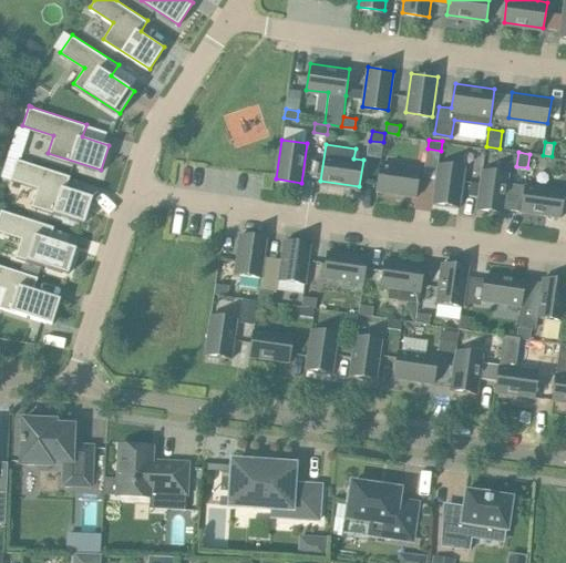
[(72,175),(33,163),(19,159),(12,178),(40,187),(34,205),(86,222),(94,196),(69,187),(72,175)]
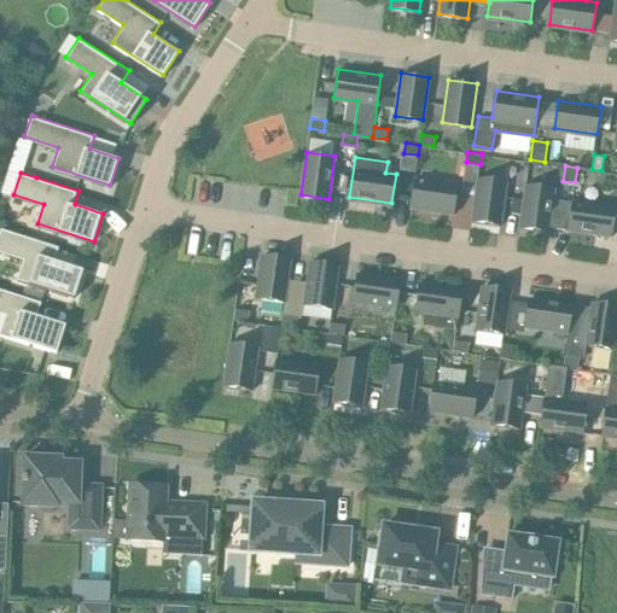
[(472,220),(501,223),(507,180),(478,176),(472,220)]
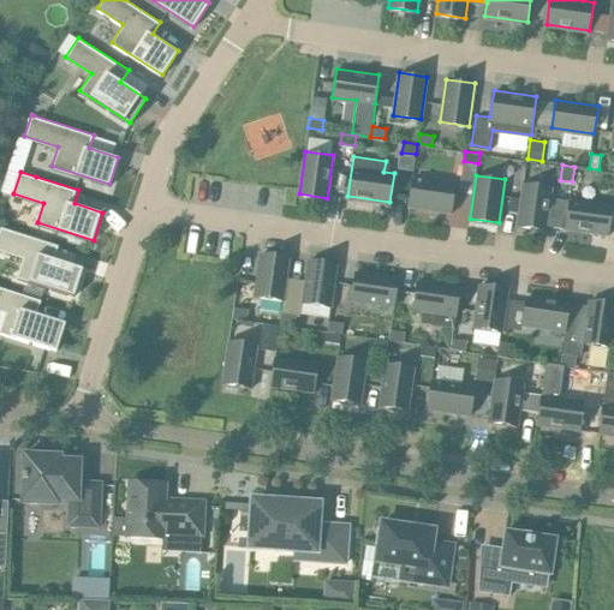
[(409,204),(452,210),(455,183),(413,177),(409,204)]
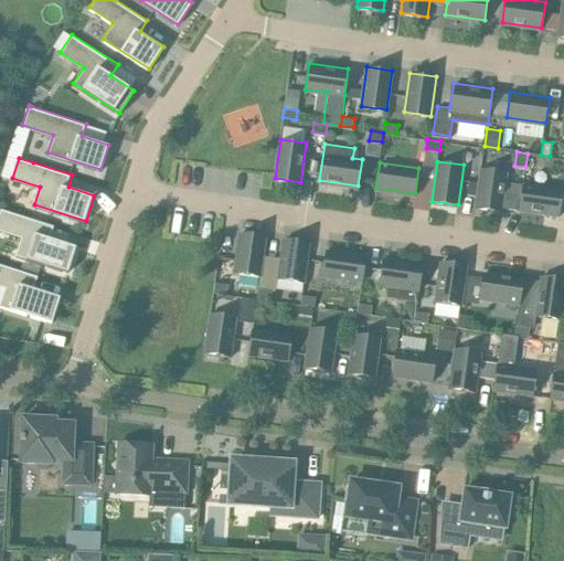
[(476,207),(501,211),(507,171),(481,168),(476,207)]
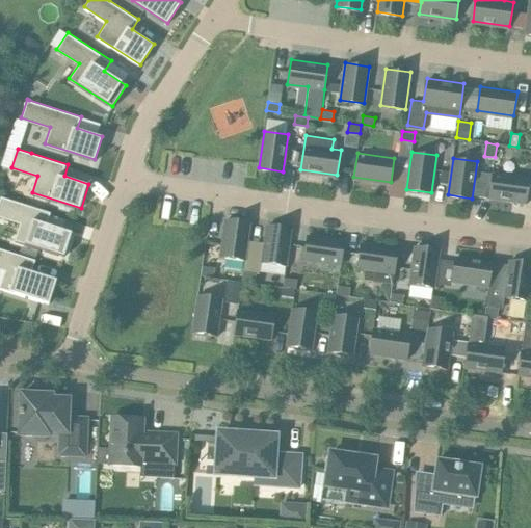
[(530,177),(493,172),(489,196),(526,202),(530,177)]
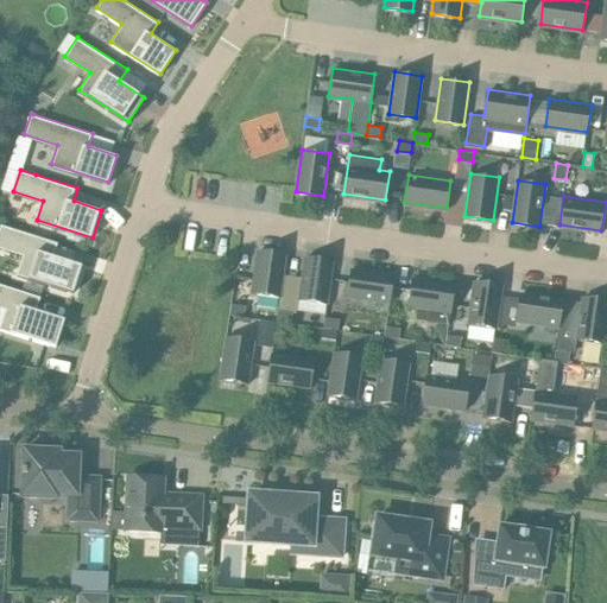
[(58,241),(1,223),(1,224),(0,227),(0,246),(24,254),(17,273),(74,291),(82,264),(54,254),(58,241)]
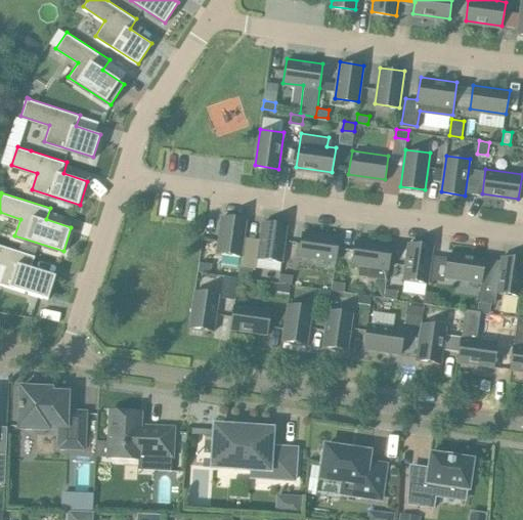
[(222,215),(217,251),(242,255),(247,218),(222,215)]
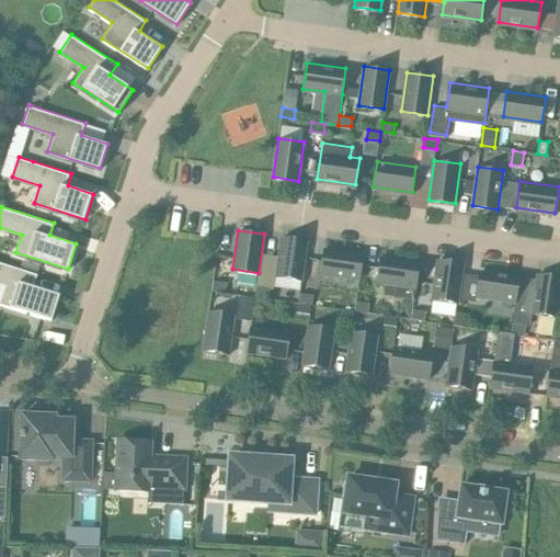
[(282,236),(276,275),(303,279),(308,240),(282,236)]
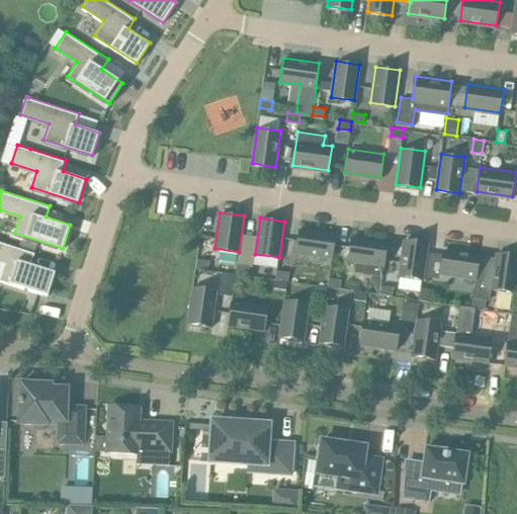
[(299,228),(296,252),(332,257),(336,233),(299,228)]
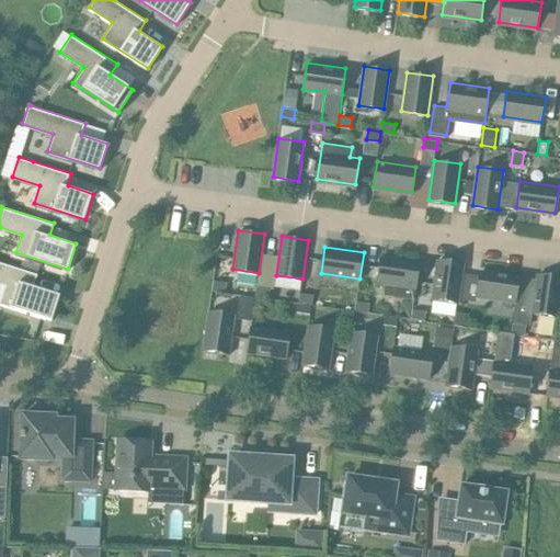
[(386,283),(385,293),(414,297),(416,287),(420,260),(380,254),(377,281),(386,282),(386,283)]
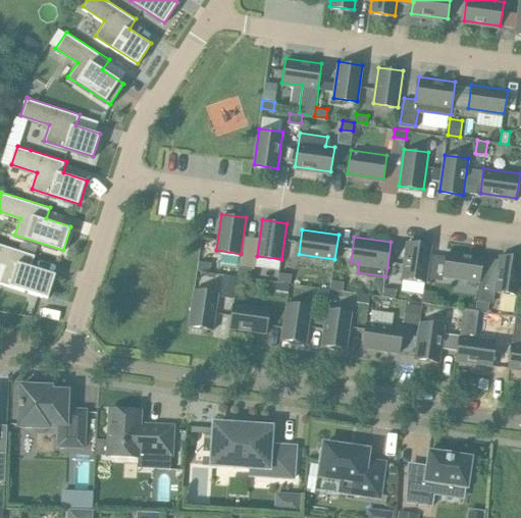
[(402,276),(426,280),(431,244),(407,241),(402,276)]
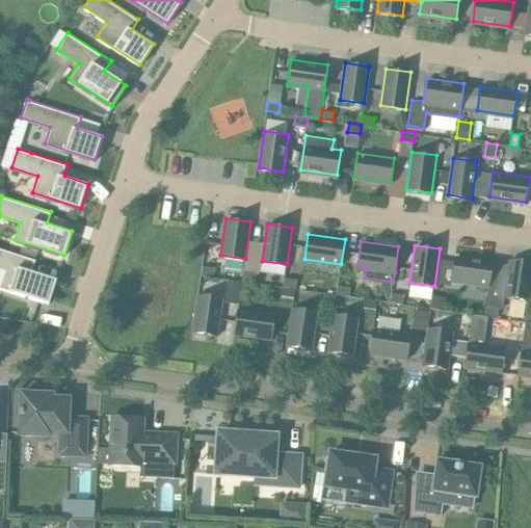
[(36,259),(0,246),(0,267),(5,269),(0,286),(50,302),(57,279),(32,270),(36,259)]
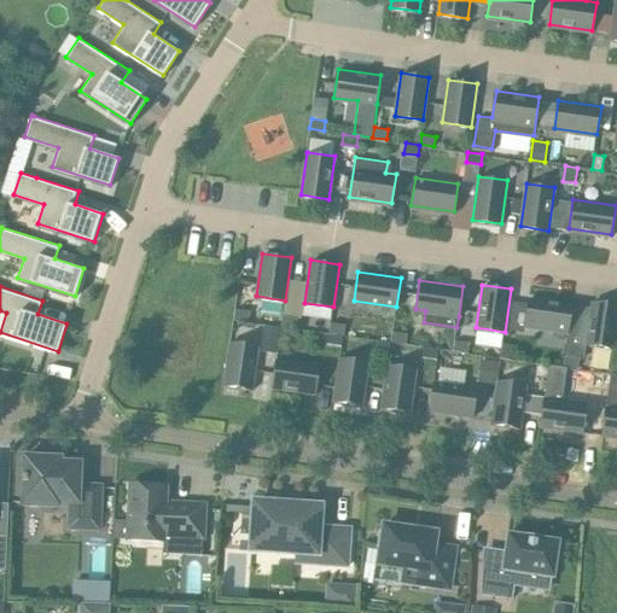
[(569,331),(572,303),(529,296),(525,325),(569,331)]
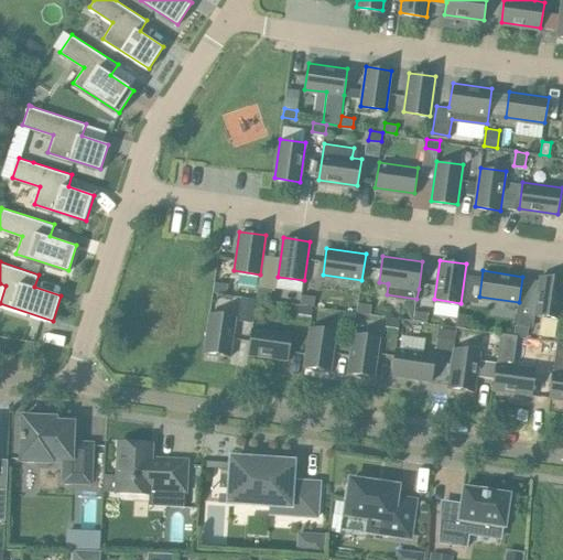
[(519,302),(516,323),(529,325),(533,325),(534,313),(561,318),(562,307),(562,277),(541,275),(540,279),(522,277),(519,302)]
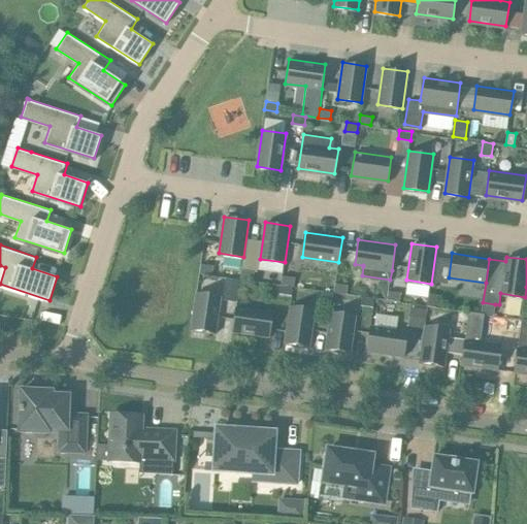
[(201,262),(200,271),(213,272),(215,264),(201,262)]
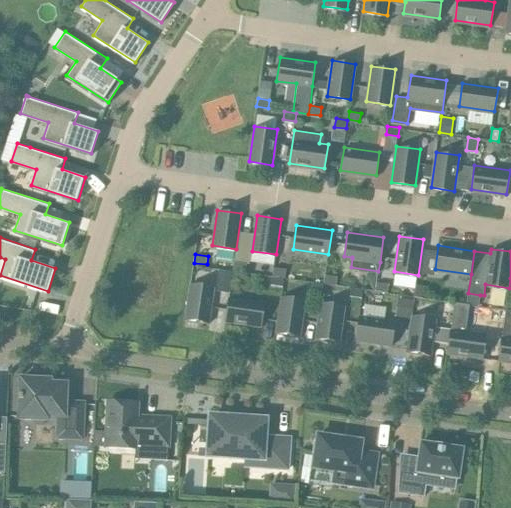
[(235,260),(233,268),(246,270),(247,261),(235,260)]
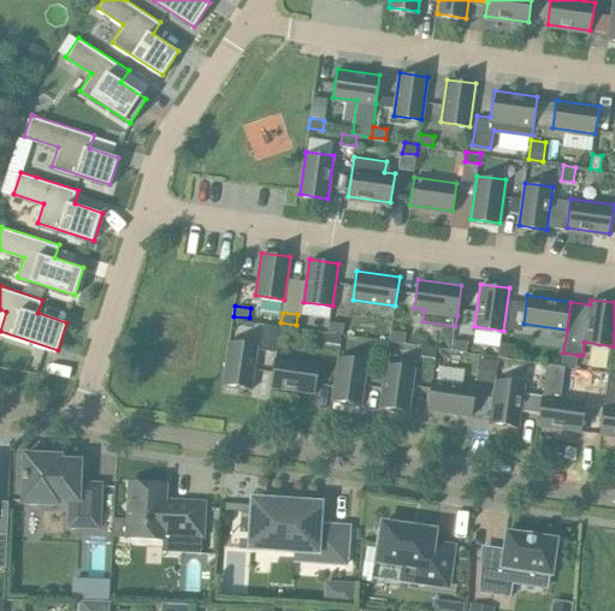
[(330,319),(329,330),(343,332),(346,321),(330,319)]
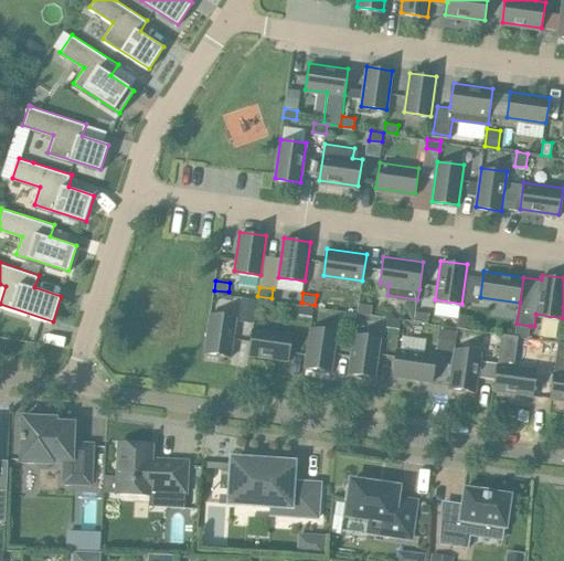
[(257,297),(244,296),(241,317),(254,319),(257,297)]
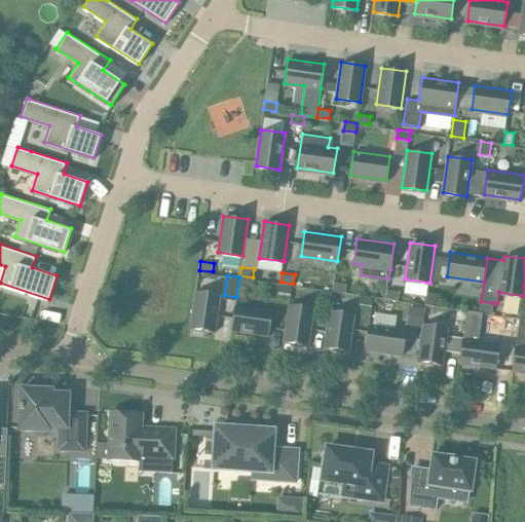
[(333,289),(345,291),(347,282),(334,280),(333,289)]
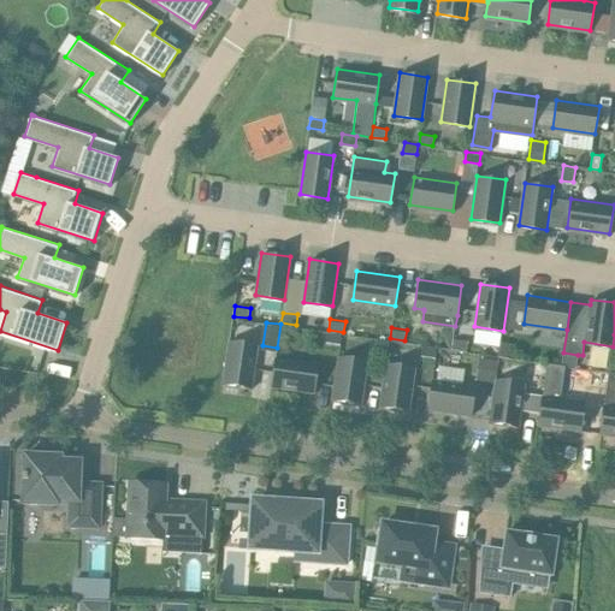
[(327,330),(326,339),(341,342),(342,332),(327,330)]
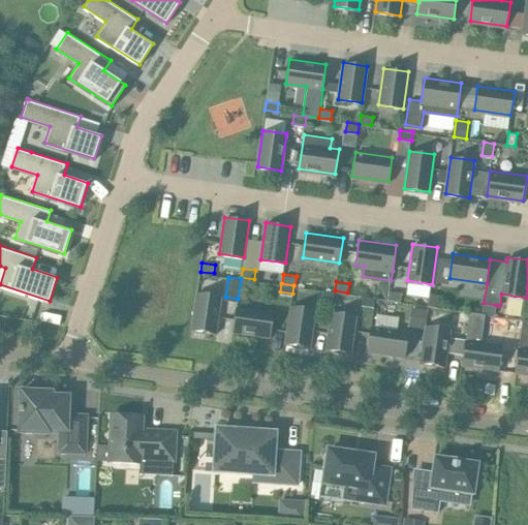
[(322,289),(321,298),(334,300),(335,291),(322,289)]
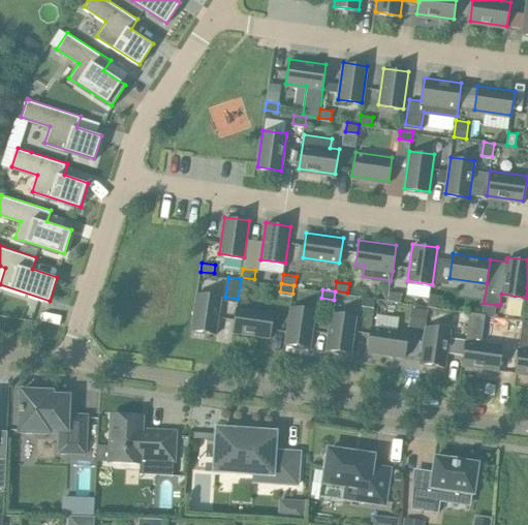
[(390,289),(389,298),(401,300),(402,291),(390,289)]
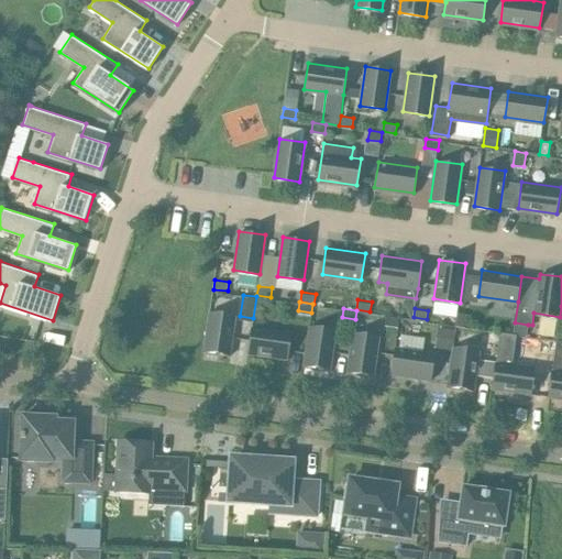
[(230,353),(235,315),(210,310),(204,350),(230,353)]
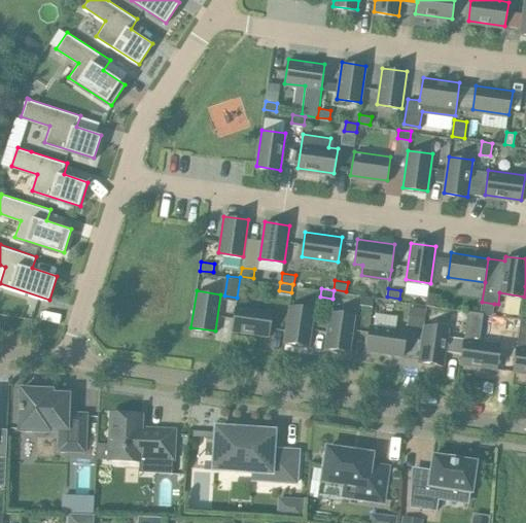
[(429,290),(427,303),(435,304),(437,291),(429,290)]
